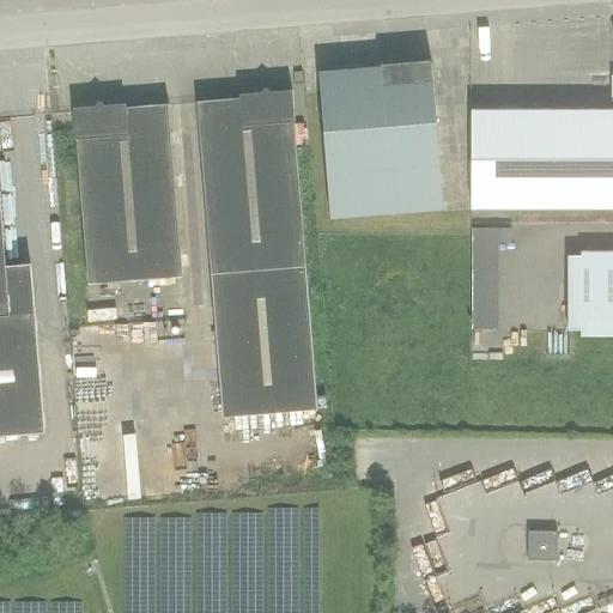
[(382,65),(382,70),(371,71),(320,74),(332,218),(444,208),(432,61),(431,61),(428,66),(387,70),(382,65)]
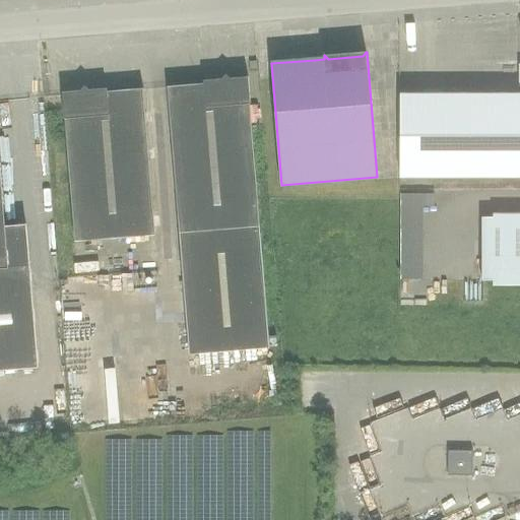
[(519,177),(519,64),(495,64),(495,66),(519,65),(519,86),(519,85),(519,93),(400,93),(400,178),(519,177)]
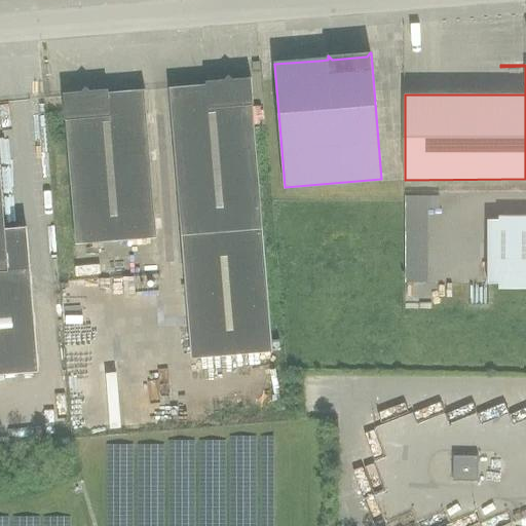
[(254,105),(252,78),(233,79),(229,76),(225,80),(207,81),(207,84),(170,87),(182,236),(192,360),(272,351),(253,105),(254,105)]
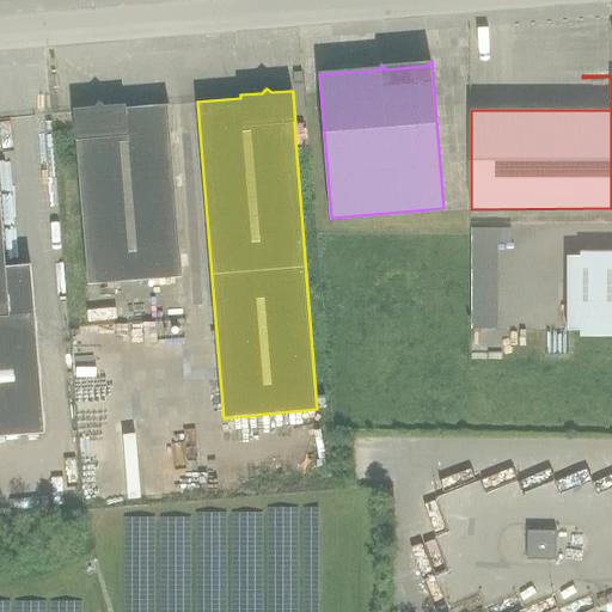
[(183,277),(170,104),(127,108),(127,104),(105,106),(99,102),(95,106),(74,109),(77,140),(89,285),(183,277)]
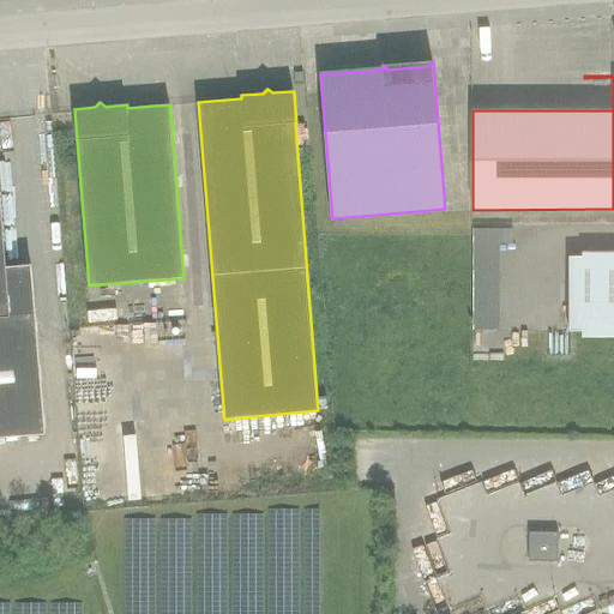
[(11,317),(0,180),(0,437),(46,433),(37,314),(11,317)]
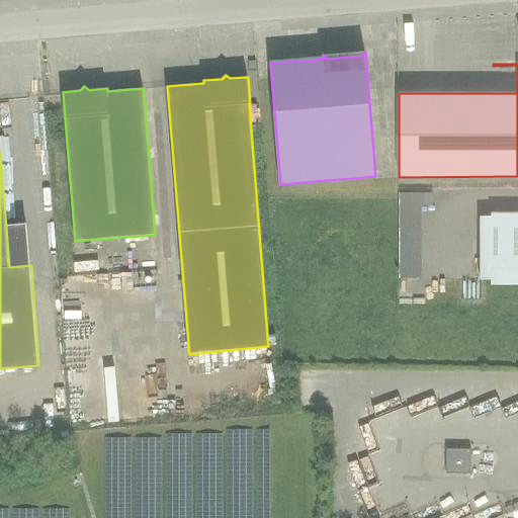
[(400,198),(400,278),(419,278),(419,193),(400,193),(400,198)]
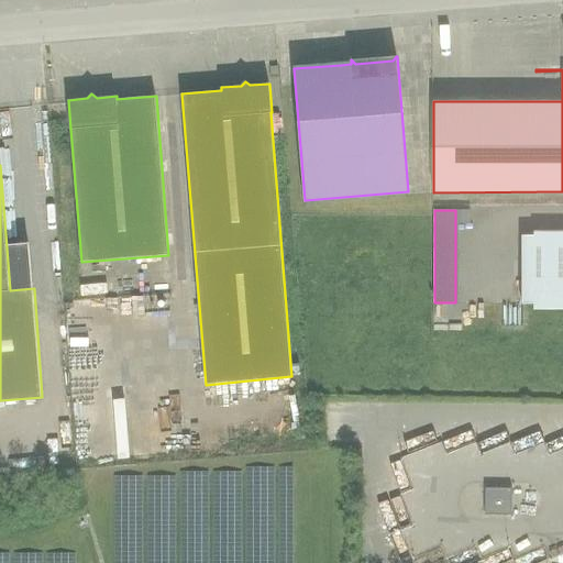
[(562,234),(522,235),(522,305),(562,304),(562,234)]
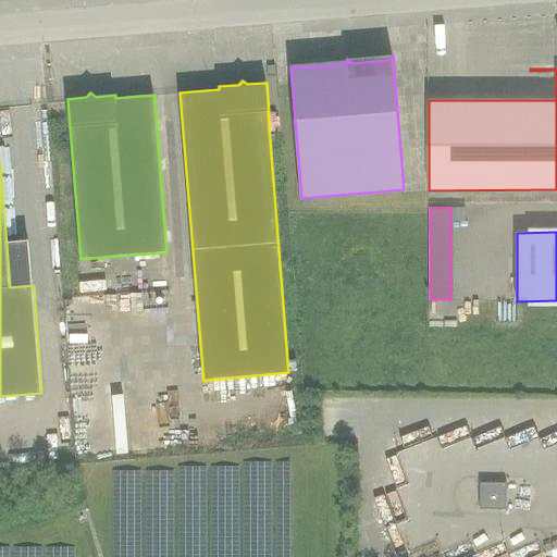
[(507,483),(481,483),(480,509),(507,509),(507,483)]
